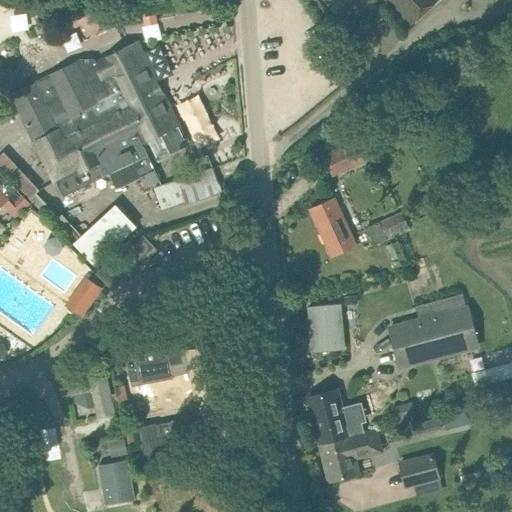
[(387,0),(410,25),(437,0),(387,0)]
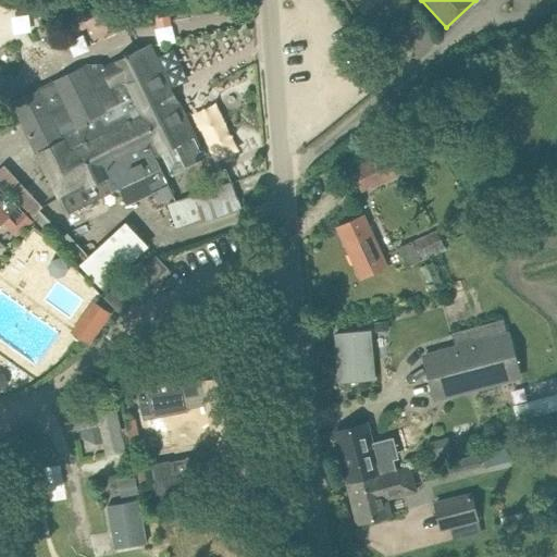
[(174,146),(186,168),(208,158),(205,149),(200,151),(193,137),(195,136),(177,100),(175,101),(170,90),(172,89),(149,44),(138,50),(116,61),(103,69),(101,64),(87,64),(11,102),(24,127),(37,153),(59,198),(61,197),(69,213),(78,209),(102,197),(113,192),(112,192),(119,188),(126,205),(152,192),(158,203),(174,196),(173,195),(152,150),(159,147),(161,152),(174,146)]
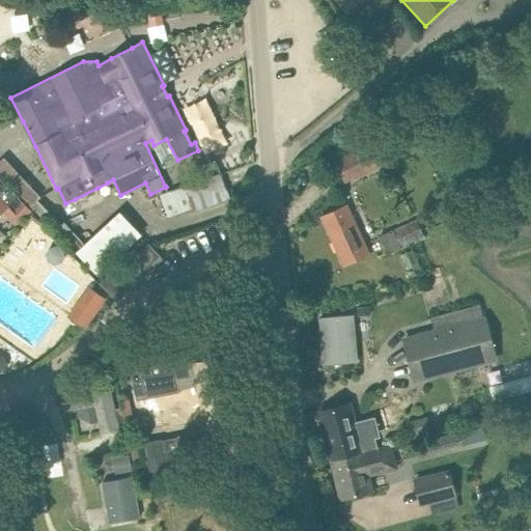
[(357,152),(336,162),(345,180),(383,164),(378,152),(389,147),(388,145),(398,140),(395,133),(384,138),(385,140),(374,145),(373,145),(370,137),(354,144),(357,152)]
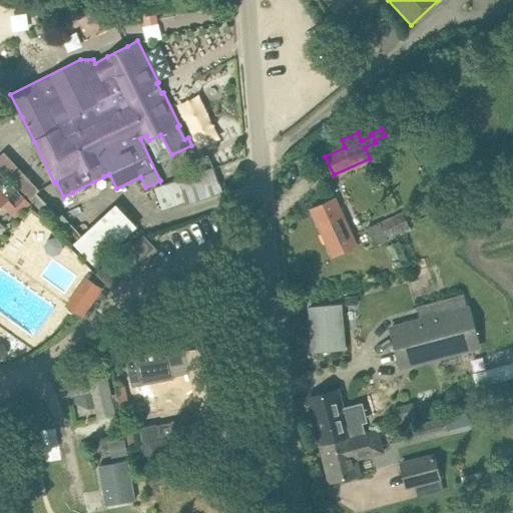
[(219,181),(218,181),(213,170),(214,169),(214,167),(213,168),(162,186),(154,189),(162,209),(186,200),(190,202),(222,191),(219,183),(220,183),(219,181)]
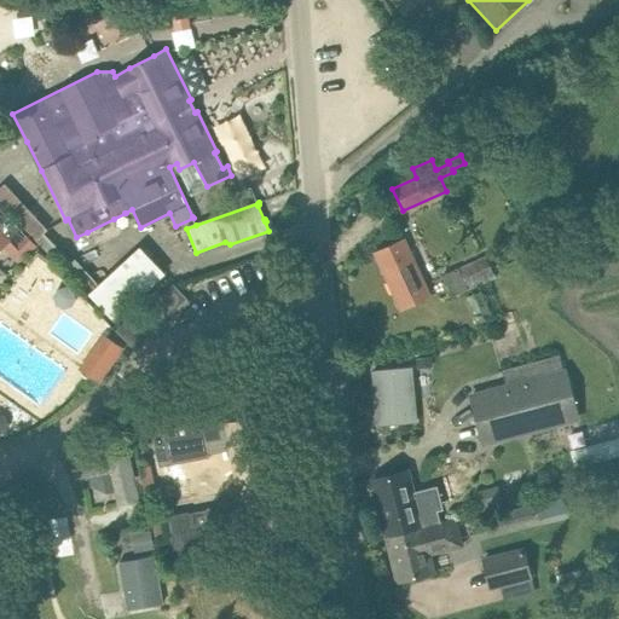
[(0,247),(9,239),(7,237),(15,230),(23,239),(19,243),(27,250),(34,244),(0,207),(0,247)]
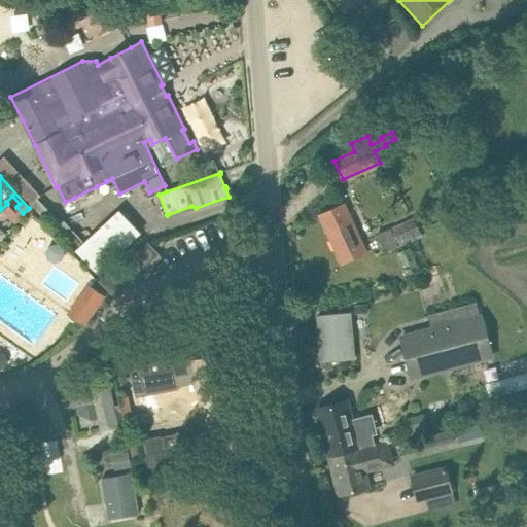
[(342,264),(351,258),(365,252),(344,204),(319,214),(342,264)]
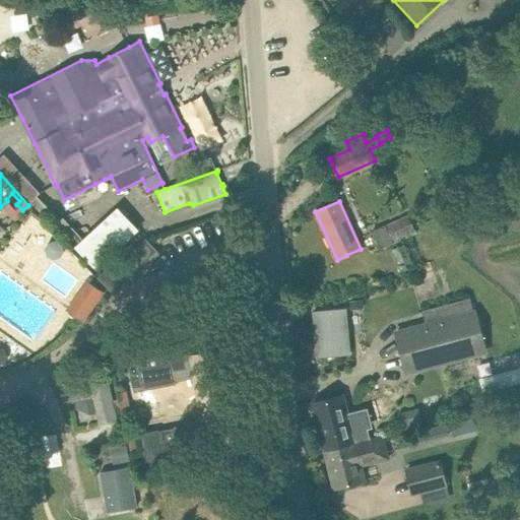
[(95,269),(137,232),(117,208),(74,247),(95,269)]
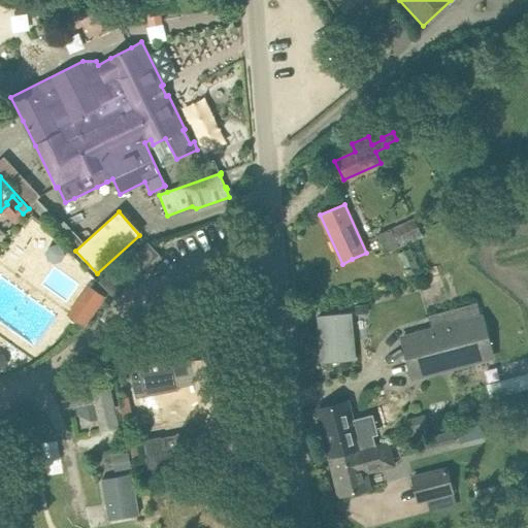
[(421,237),(413,219),(376,235),(386,254),(421,237)]
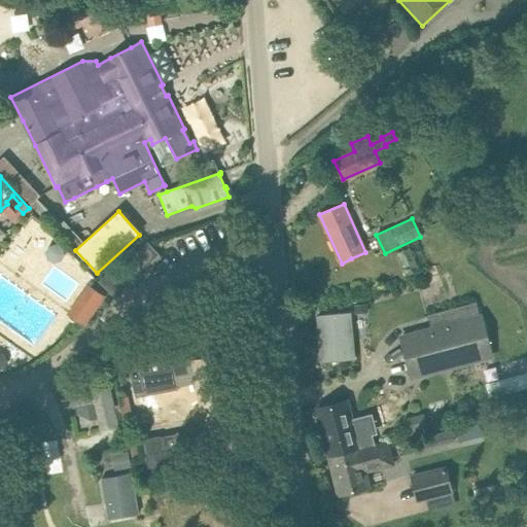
[(121,267),(132,278),(157,253),(147,243),(138,252),(133,247),(119,258),(125,265),(121,267)]
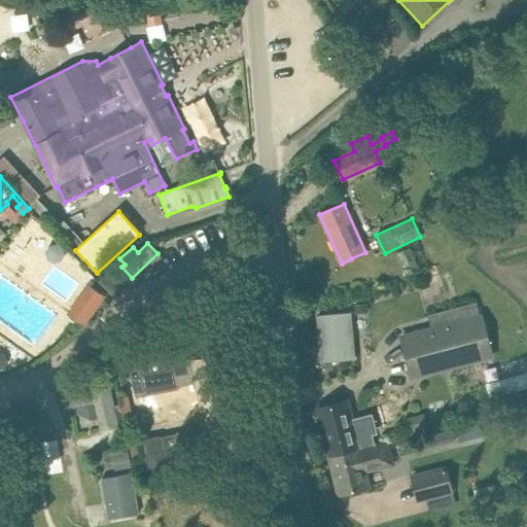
[(72,320),(74,317),(83,324),(104,296),(90,287),(68,317),(72,320)]
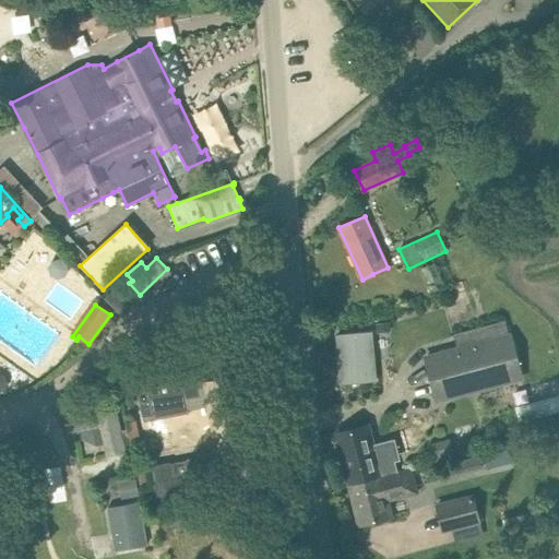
[(388,322),(376,323),(377,332),(389,331),(388,322)]
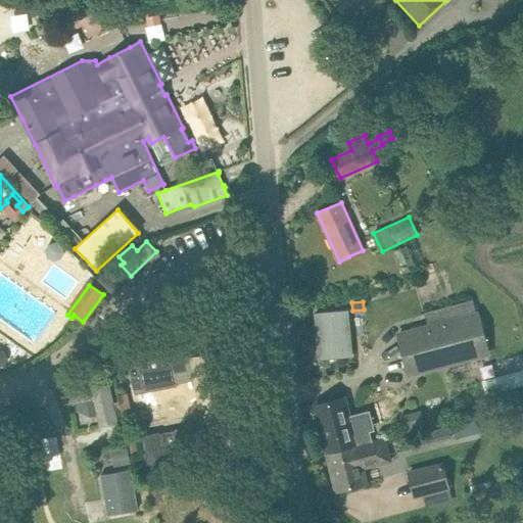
[(347,311),(315,314),(319,359),(352,355),(347,311)]
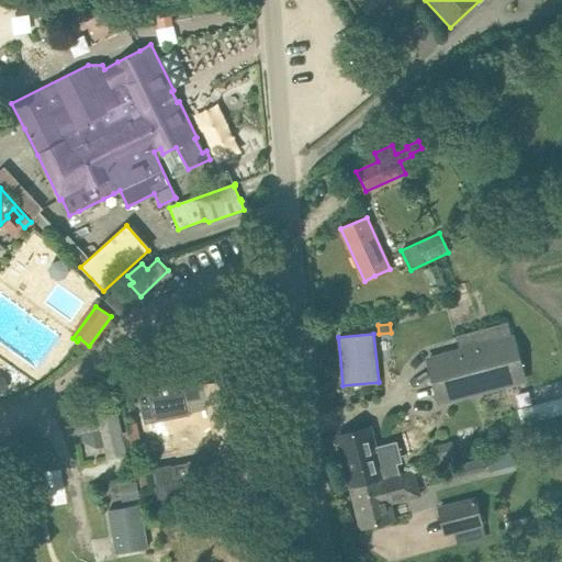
[(460,352),(428,360),(439,403),(525,380),(513,338),(512,338),(460,352)]
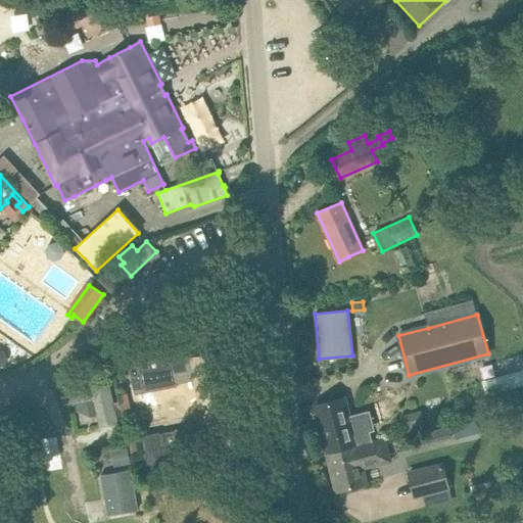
[(137,355),(129,357),(135,393),(136,393),(136,391),(144,389),(144,388),(158,386),(161,385),(161,389),(177,386),(176,380),(197,376),(202,405),(226,400),(217,353),(194,359),(195,366),(189,367),(185,346),(137,354),(137,355)]
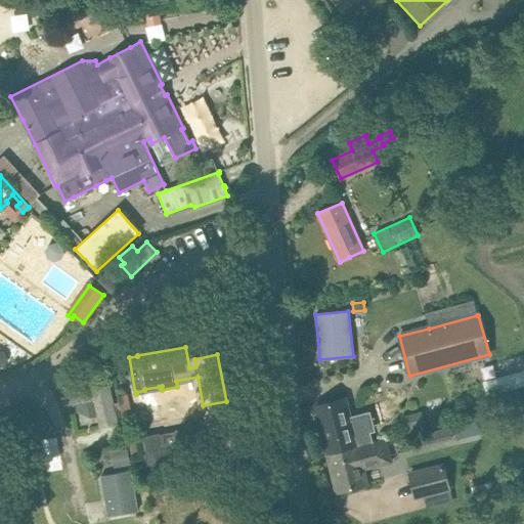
[(94,400),(97,416),(100,428),(118,424),(107,379),(62,389),(63,392),(60,394),(62,401),(66,403),(67,406),(94,400)]
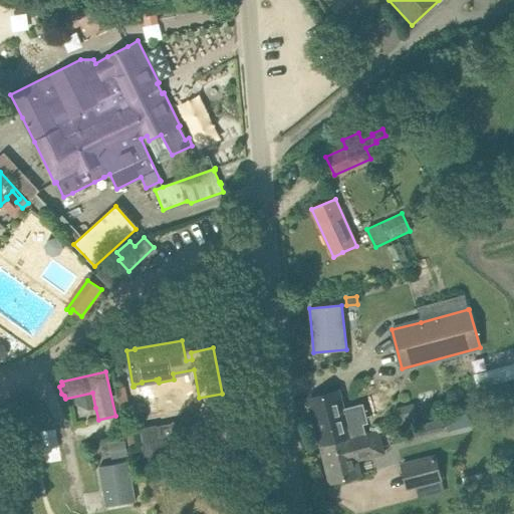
[(504,388),(491,391),(494,404),(507,400),(507,399),(513,397),(513,379),(503,383),(504,388)]
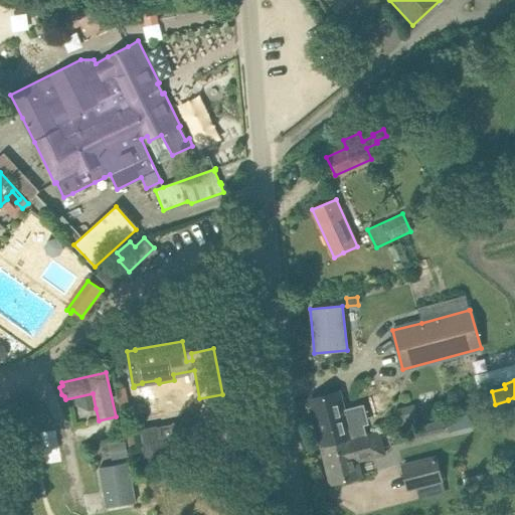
[(329,394),(310,399),(321,445),(331,483),(341,481),(351,478),(360,476),(357,463),(385,456),(379,430),(350,438),(348,427),(367,423),(363,406),(343,411),(339,391),(329,394)]
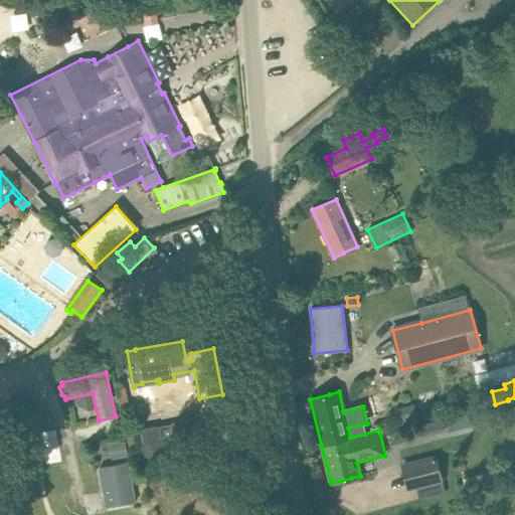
[(140,428),(146,461),(187,454),(183,435),(158,439),(156,426),(140,428)]
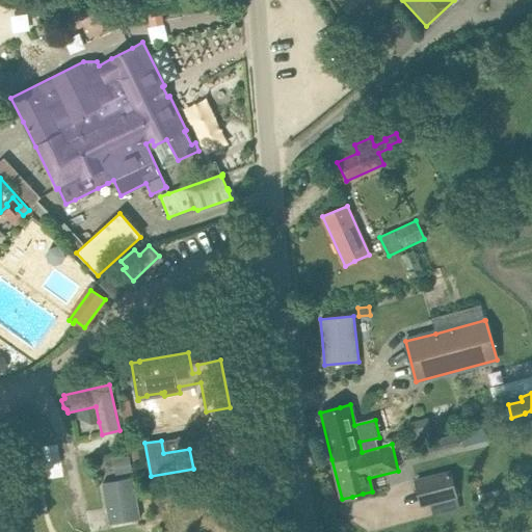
[(129,456),(114,459),(116,474),(131,471),(129,456)]
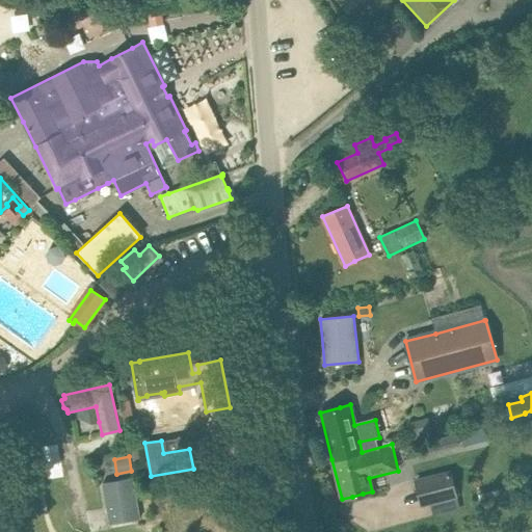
[(457,499),(451,472),(415,480),(421,507),(457,499)]
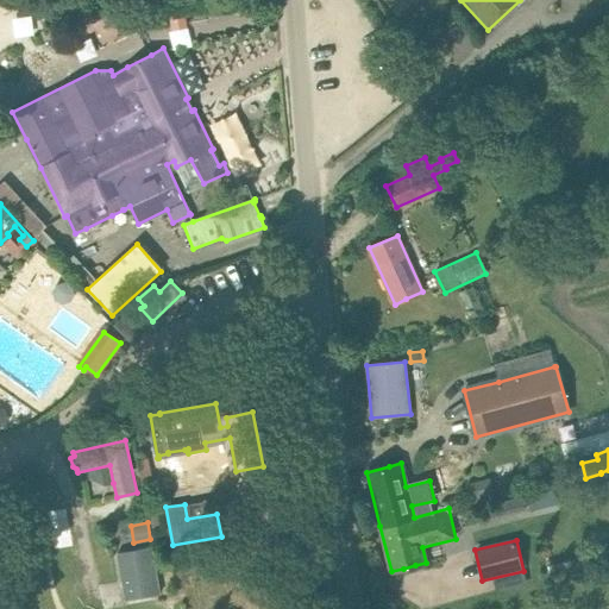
[(0,563),(17,560),(14,542),(0,545),(0,563)]
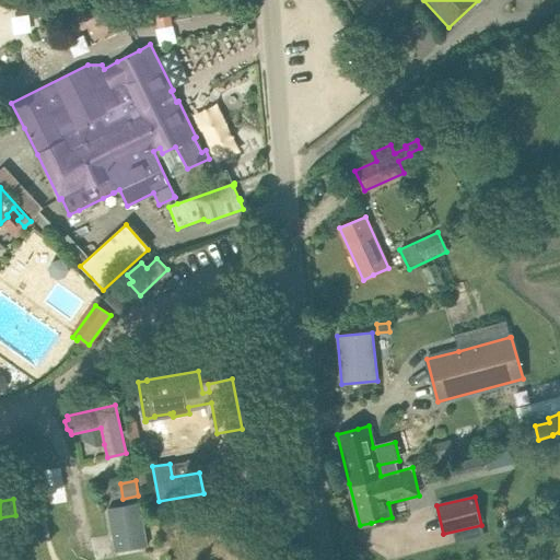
[(139,503),(108,509),(116,552),(147,546),(144,533),(147,533),(146,528),(143,528),(139,503)]
